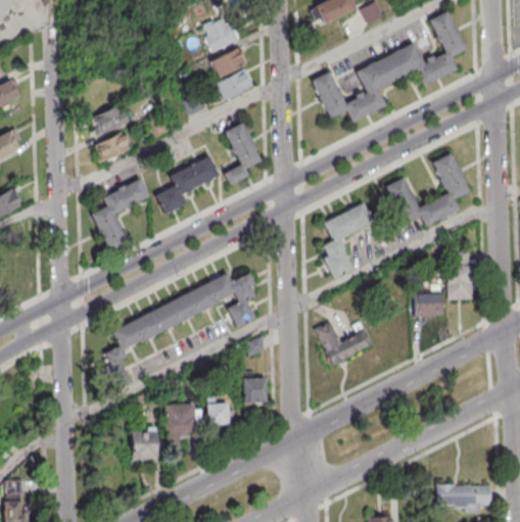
[(358,9),(352,0),(328,0),(315,6),(324,26),(358,9)]
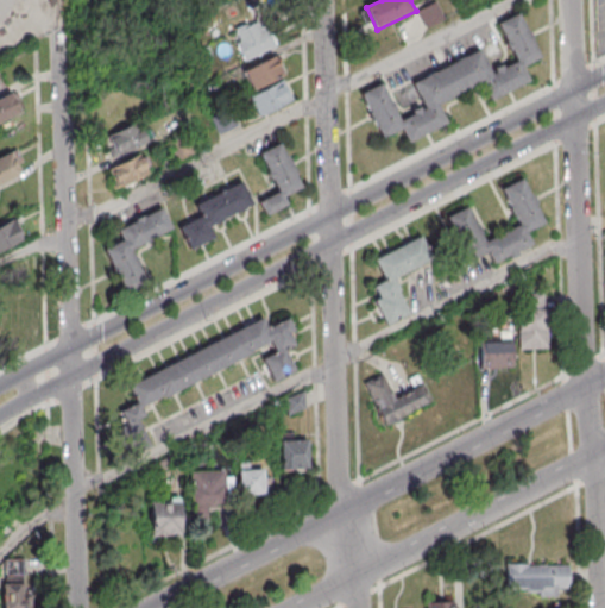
[(264,18),(233,33),(249,62),(278,46),(264,18)]
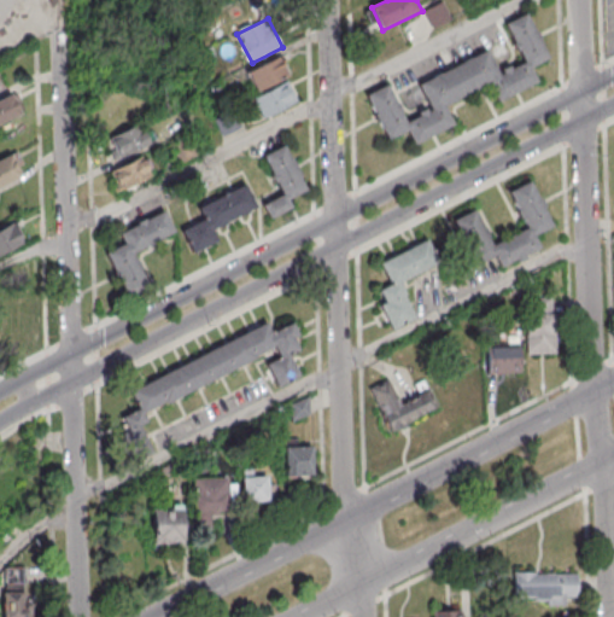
[(392,94),(402,112),(404,111),(408,118),(405,120),(411,132),(426,124),(425,121),(432,117),(433,120),(437,118),(425,92),(493,58),(507,83),(509,82),(507,79),(516,74),(518,77),(531,70),(525,59),(524,60),(520,52),(521,51),(513,33),(532,22),(542,41),(543,40),(548,47),(545,48),(555,67),(536,76),(543,91),(506,110),(496,91),(450,114),(460,133),(421,153),(414,139),(396,149),(386,131),(385,131),(381,123),(382,123),(373,104),(392,94)]
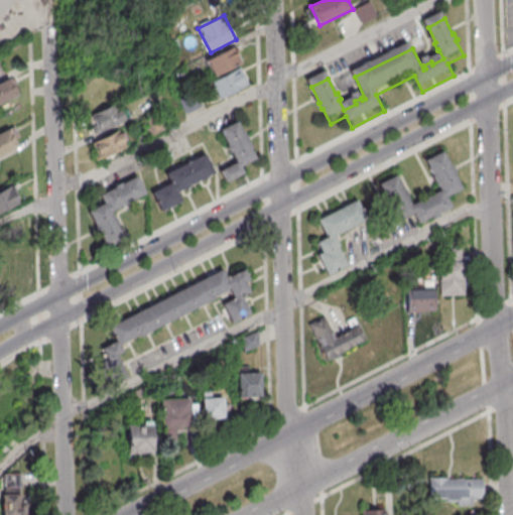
[(217,78),(244,63),(235,46),(208,60),(217,78)]
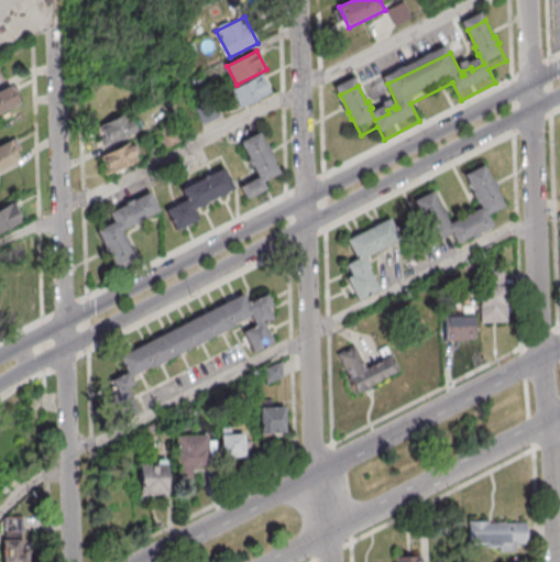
[(234,89),(243,108),(275,94),(266,75),(234,89)]
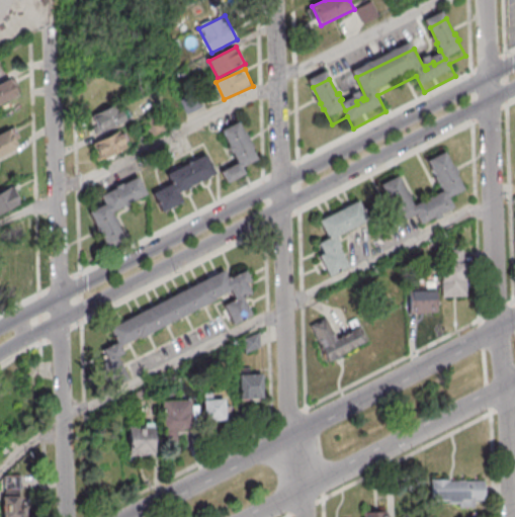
[(0,84),(0,106),(21,96),(12,79),(0,84)]
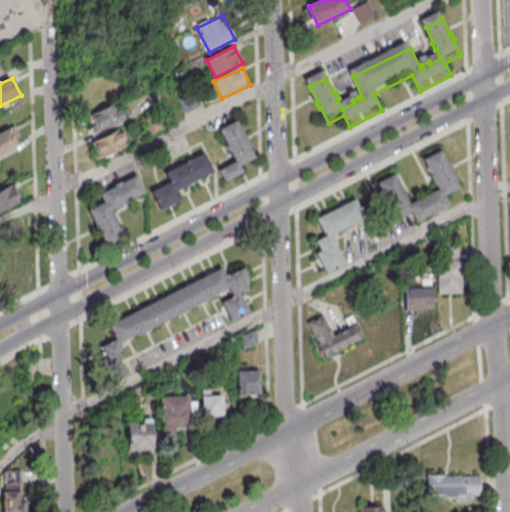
[(96,136),(128,123),(120,104),(88,117),(96,136)]
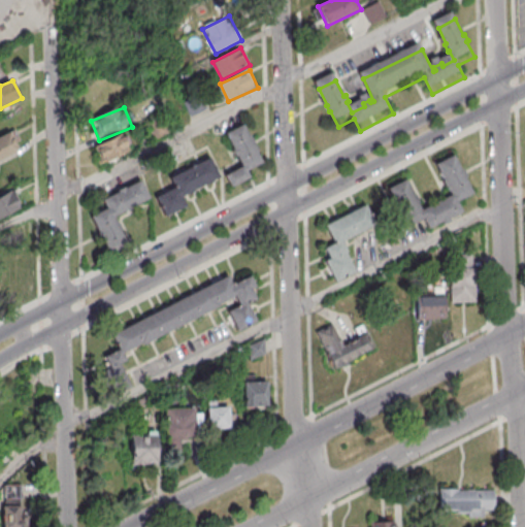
[(245,123),(250,132),(253,134),(260,149),(259,151),(264,161),(249,169),(253,176),(233,186),(227,173),(243,165),(227,131),(245,123)]
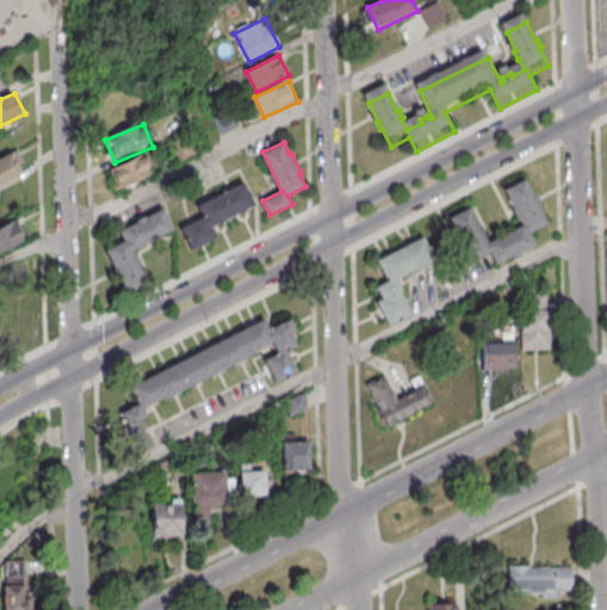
[(0,160),(0,185),(26,178),(19,154),(0,160)]
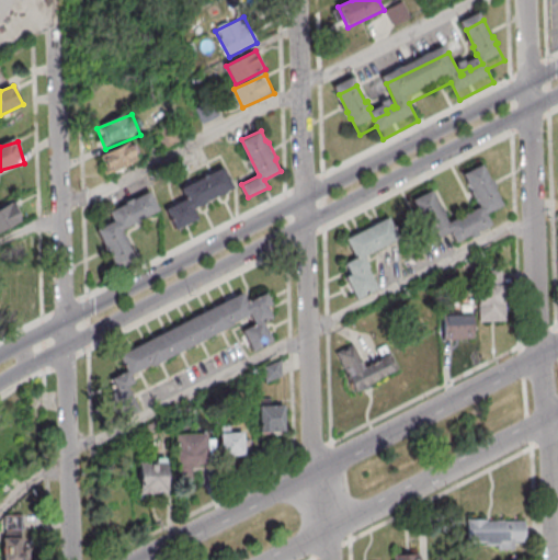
[(111,175),(143,162),(135,145),(103,158),(111,175)]
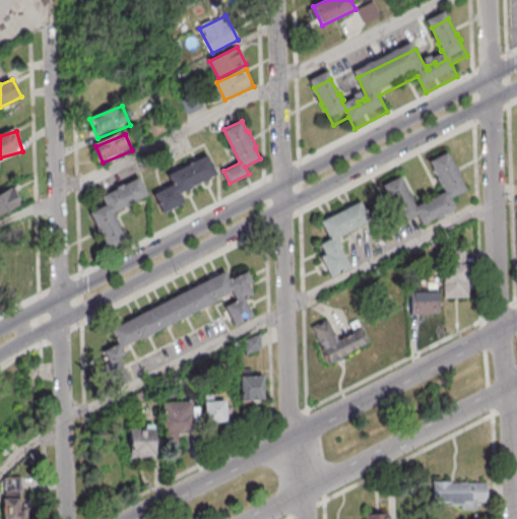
[(449,151),(457,168),(458,167),(462,173),(460,174),(468,189),(453,197),(458,207),(446,213),(447,216),(440,220),(438,217),(425,224),(419,214),(404,221),(397,207),(395,208),(392,201),(393,200),(385,185),(402,176),(410,192),(411,191),(414,196),(412,197),(417,206),(448,190),(444,183),(442,184),(439,177),(440,176),(433,160),(449,151)]
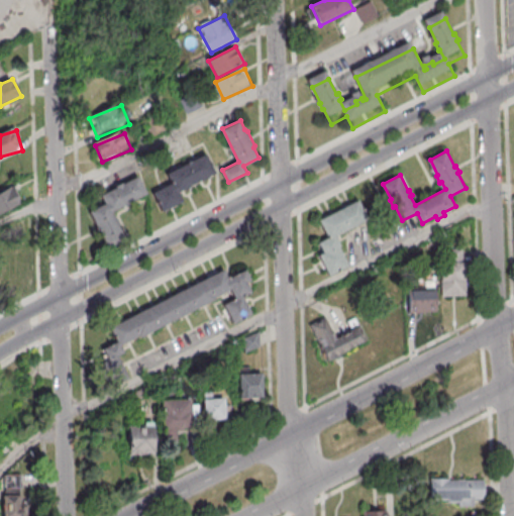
[(207,153),(217,172),(210,175),(211,177),(205,180),(204,178),(191,185),(192,186),(186,189),(185,188),(180,191),(185,201),(164,211),(155,192),(173,183),(169,173),(207,153)]
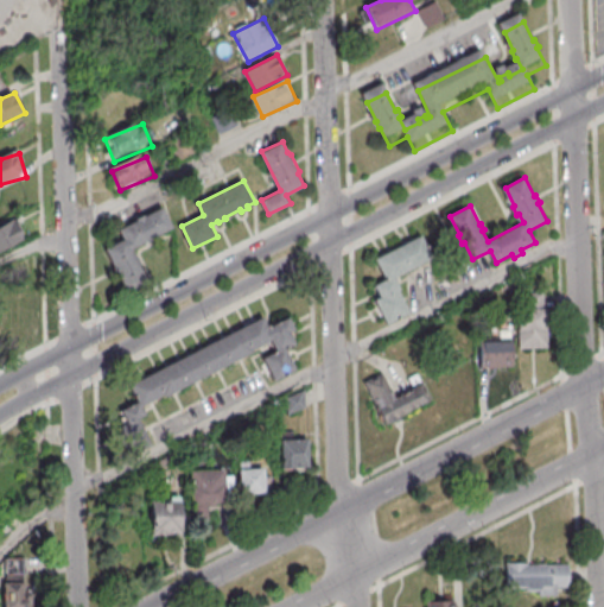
[(164,208),(173,227),(133,247),(137,255),(138,254),(142,263),(141,264),(150,280),(129,291),(108,248),(126,239),(121,229),(139,220),(139,219),(146,215),(147,216),(164,208)]
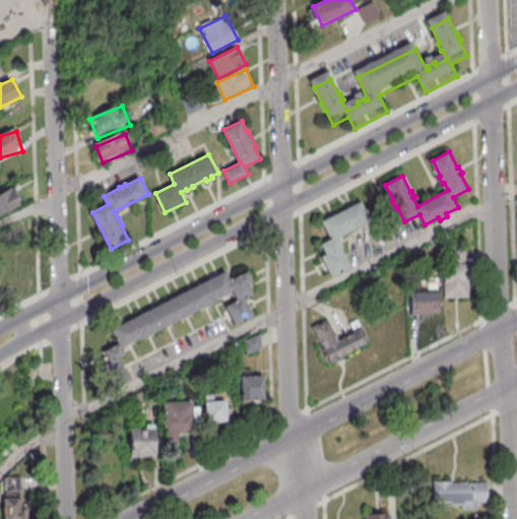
[(0,192),(0,216),(22,204),(13,186),(0,192)]
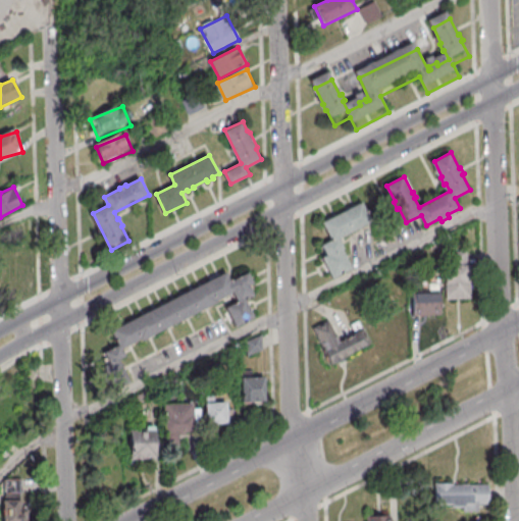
[(364,201),(374,221),(341,238),(346,248),(344,249),(354,268),(334,277),(324,257),(328,255),(323,244),(332,240),(323,221),(364,201)]
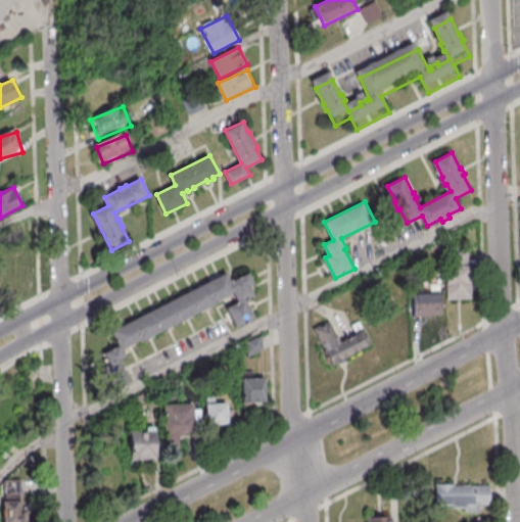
[(473,256),(452,256),(452,301),(473,301),(473,256)]
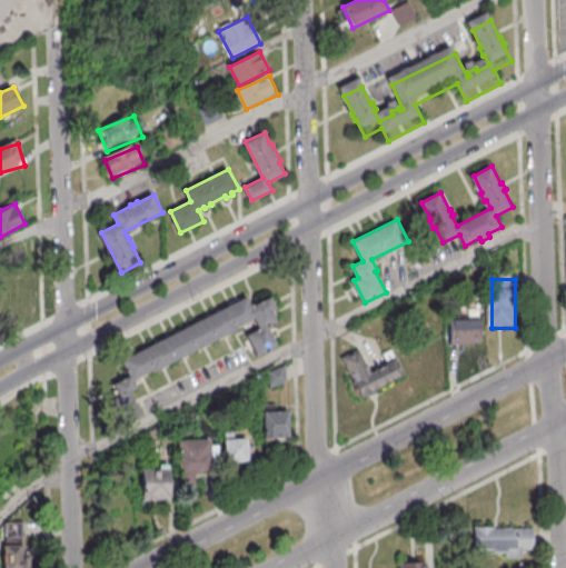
[(123,359),(131,375),(115,384),(120,395),(112,398),(127,426),(144,417),(131,391),(139,388),(135,379),(155,369),(155,370),(239,329),(238,327),(257,317),(262,328),(249,335),(260,357),(281,346),(270,326),(279,321),(274,310),(279,308),(272,296),(254,306),(249,296),(123,359)]
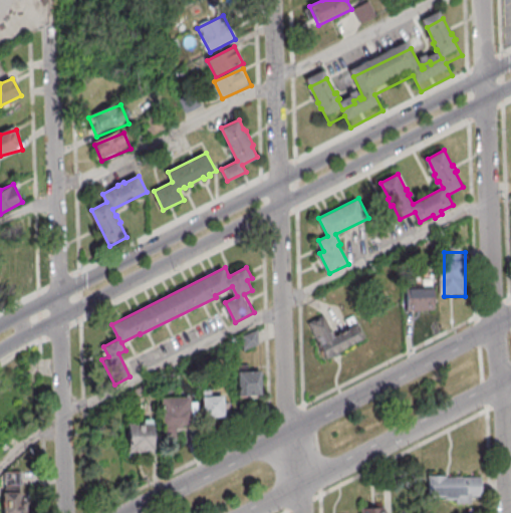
[(409,313),(435,313),(435,288),(409,288),(409,313)]
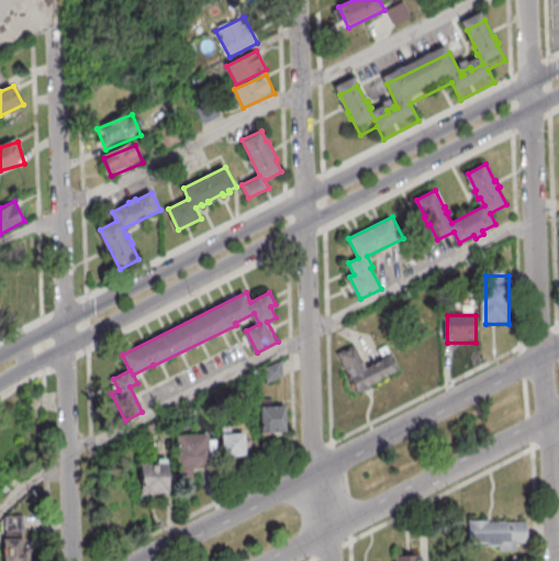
[(403,374),(395,356),(367,368),(358,346),(339,354),(356,393),(403,374)]
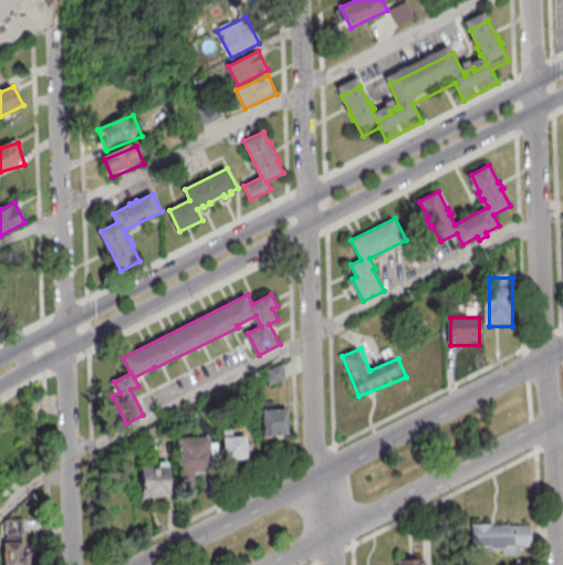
[(267,372),(273,386),(290,379),(284,365),(267,372)]
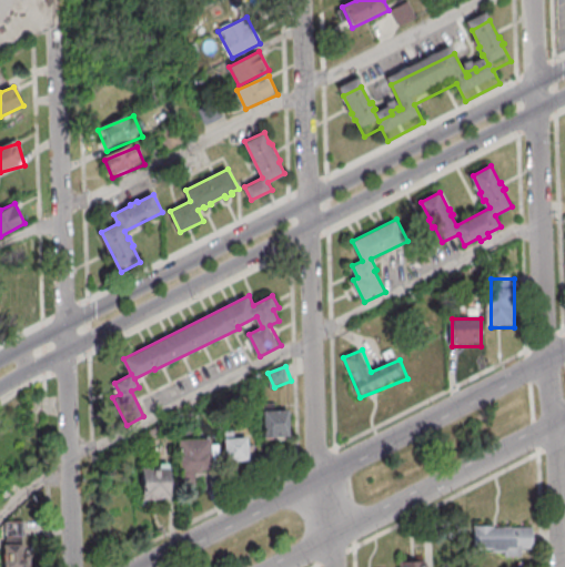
[(291,439),(291,411),(264,411),(264,439),(291,439)]
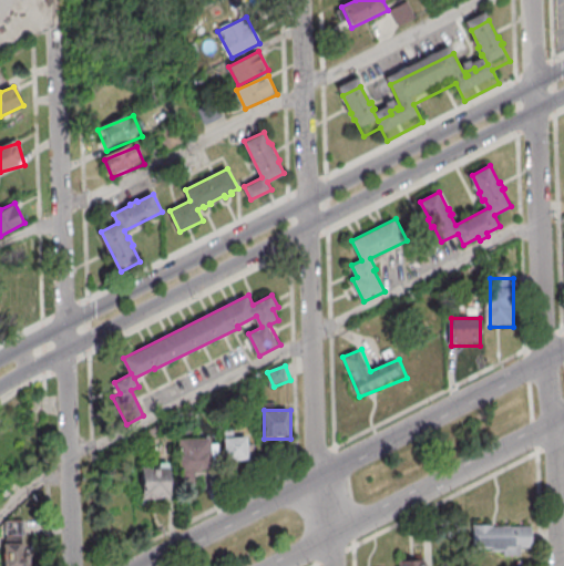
[(225,464),(253,463),(253,438),(225,439),(225,464)]
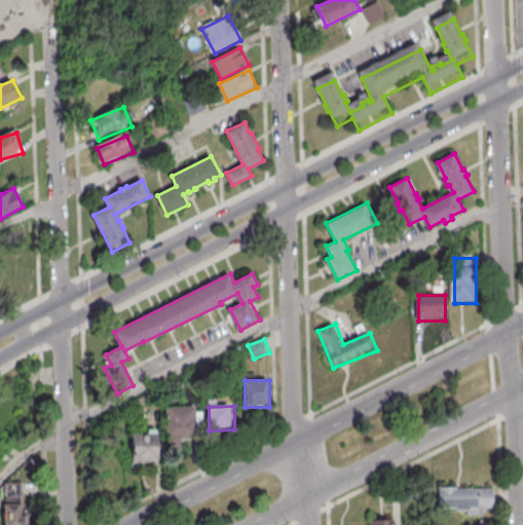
[(166,437),(196,437),(196,408),(166,408),(166,437)]
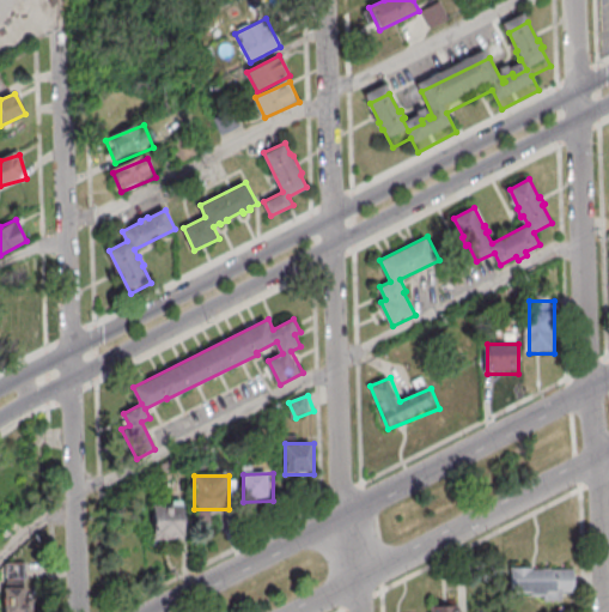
[(184,540),(184,503),(154,503),(154,540),(184,540)]
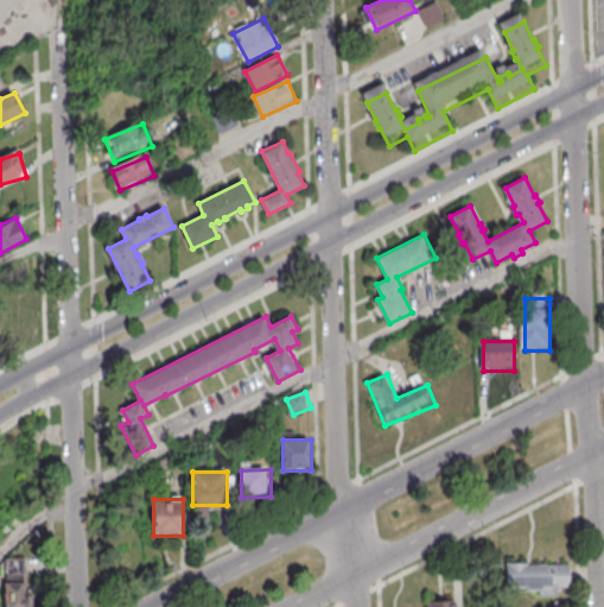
[(29,606),(29,558),(6,558),(6,606),(29,606)]
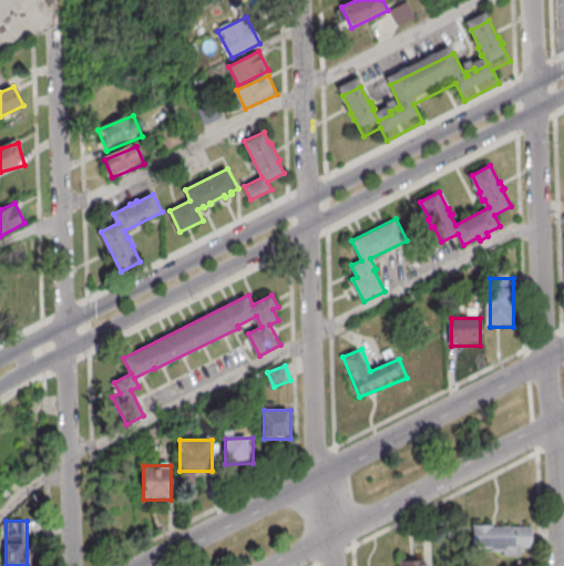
[(523,555),(523,549),(533,551),(533,527),(474,527),(474,554),(523,555)]
